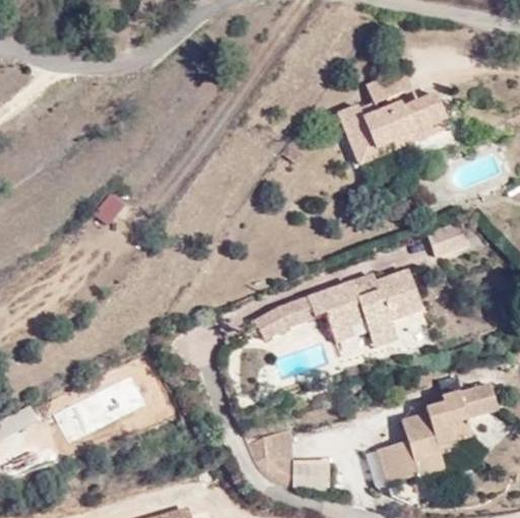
[(417,100),(404,69),(367,83),(374,102),(379,111),(363,116),(360,108),(358,104),(338,112),(359,164),(379,157),(376,149),(390,142),(393,150),(434,134),(429,124),(447,118),(437,92),(417,100)]
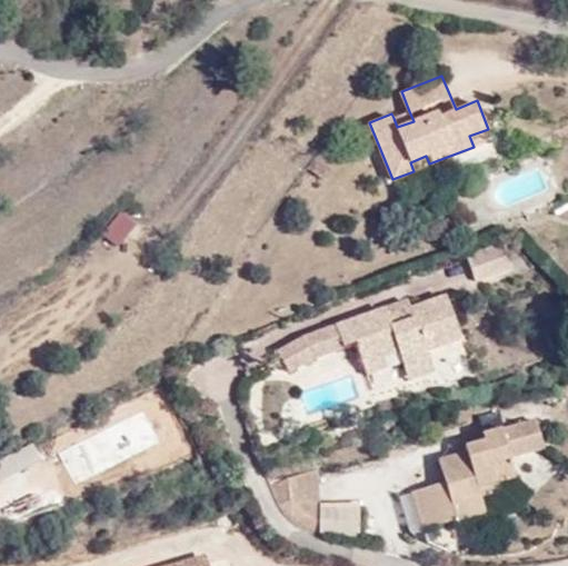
[(394,118),(397,127),(414,121),(409,111),(394,118)]
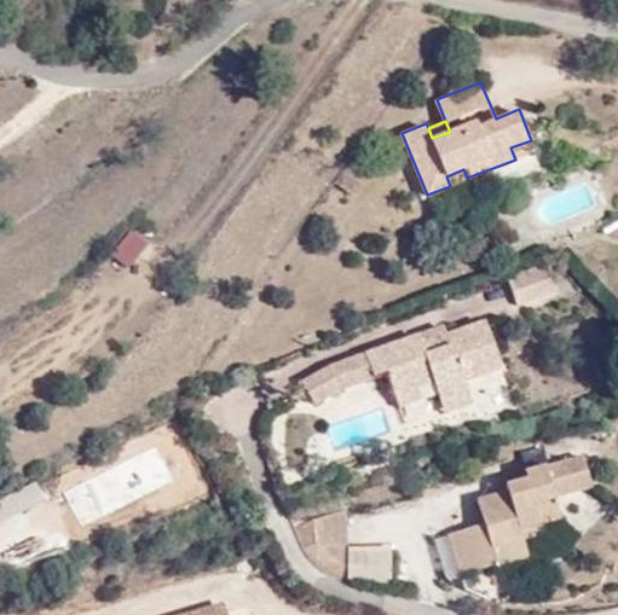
[(467,178),(463,169),(446,177),(450,186),(467,178)]
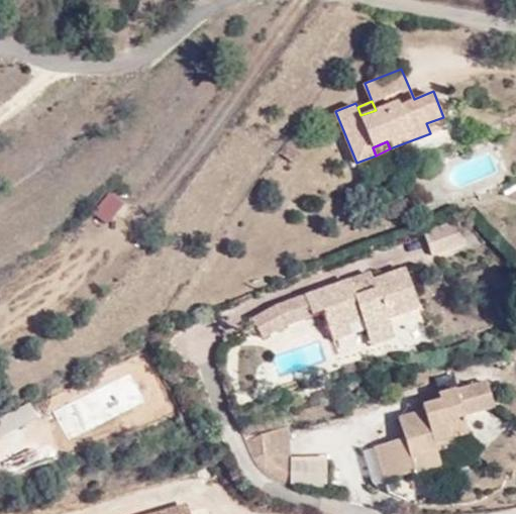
[(91,208),(104,221),(124,201),(111,188),(91,208)]
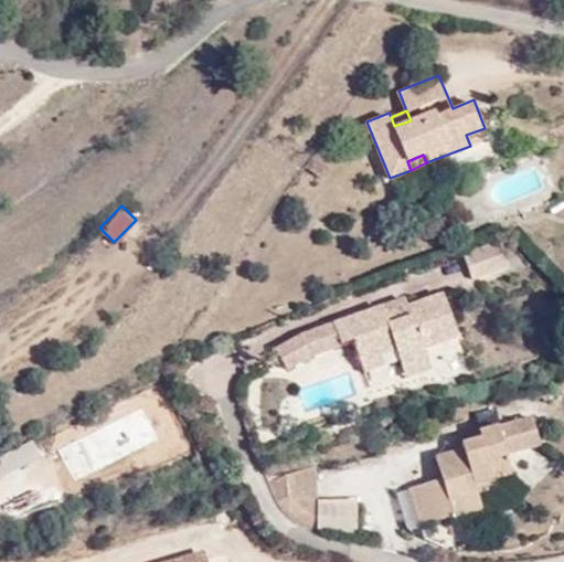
[(464,252),(472,276),(509,264),(500,239),(464,252)]
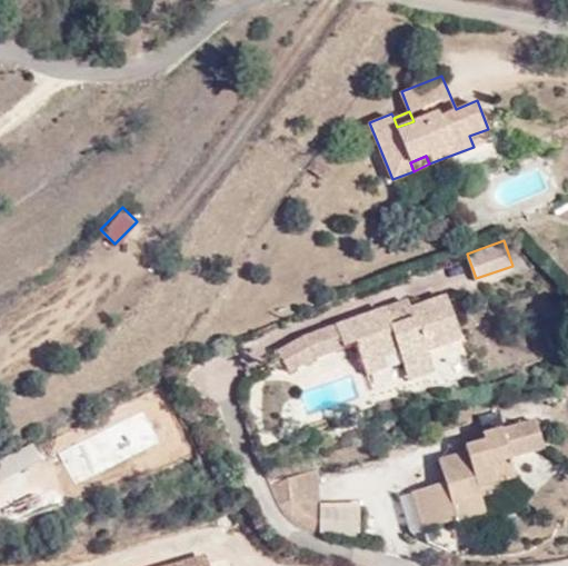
[(446,294),(410,306),(414,317),(391,325),(385,306),(304,335),(277,349),(289,370),(314,357),(356,343),(367,374),(386,367),(382,357),(399,351),(402,361),(405,369),(430,360),(427,349),(461,337),(446,294)]
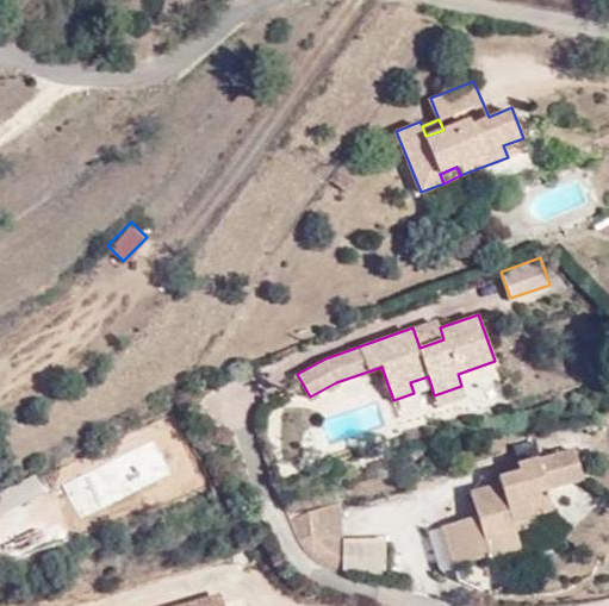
[(420,348),(443,339),(440,328),(436,319),(412,328),(420,348)]
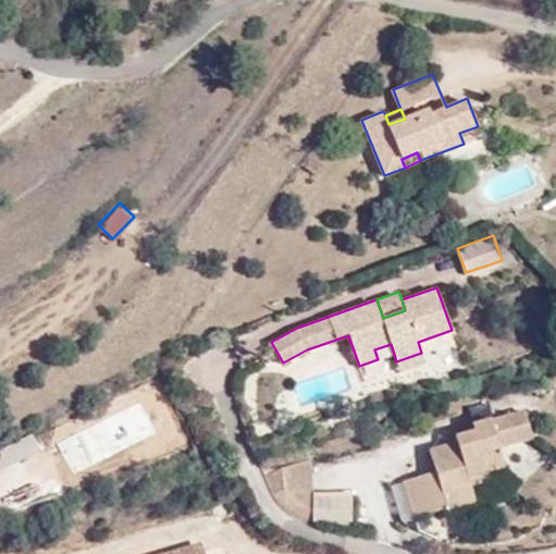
[(394,354),(391,344),(374,349),(378,359),(394,354)]
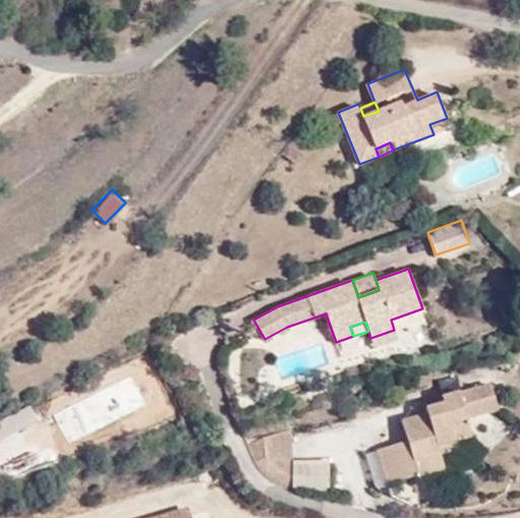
[(394,330),(370,338),(374,348),(397,340),(394,330)]
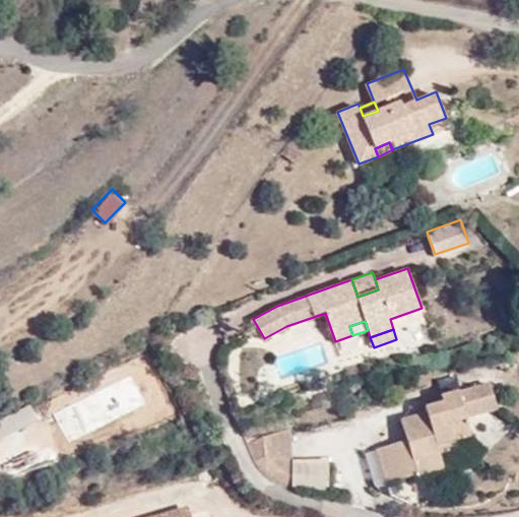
[(466,415),(497,407),(490,381),(442,394),(444,401),(425,406),(427,411),(401,417),(406,440),(376,448),(387,489),(419,480),(417,472),(443,466),(440,453),(457,448),(455,440),(471,435),(466,415)]
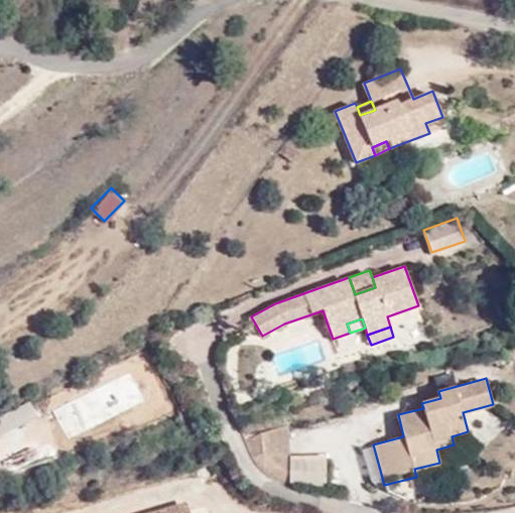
[(28,399),(0,413),(0,433),(37,415),(28,399)]
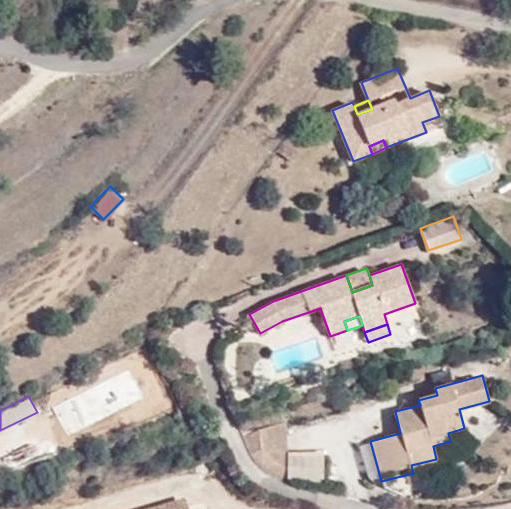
[(287,419),(244,433),(250,446),(252,450),(256,459),(259,462),(266,467),(274,473),(282,477),(288,478),(288,456),(287,419)]
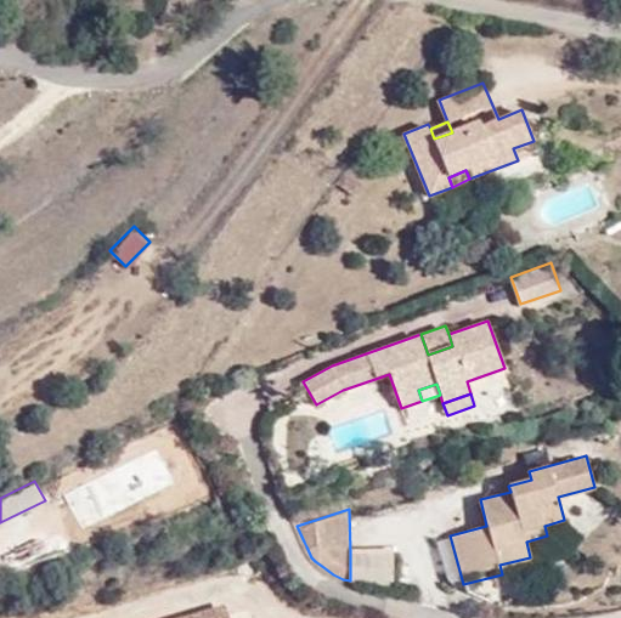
[(394,595),(393,554),(350,554),(350,580),(351,584),(360,587),(394,595)]
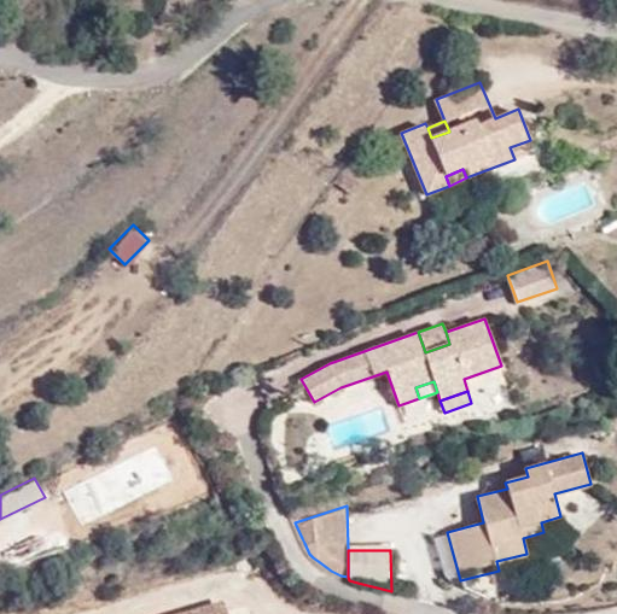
[(227,613),(223,600),(174,613),(227,613)]
